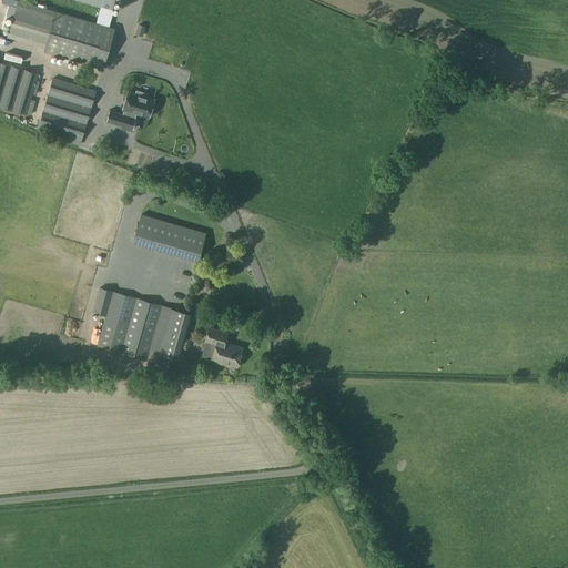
[(7,33),(44,46),(43,50),(102,68),(114,29),(56,11),(54,14),(17,3),(7,33)]
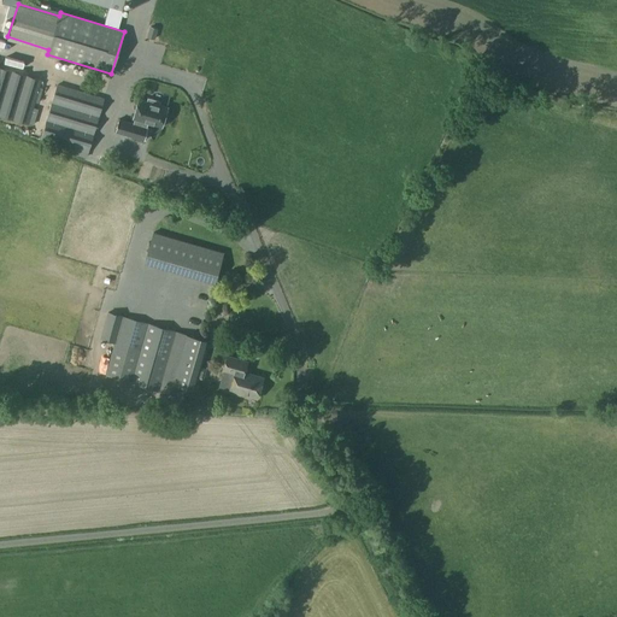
[(153,39),(157,28),(150,27),(150,25),(146,36),(147,37),(153,39)]
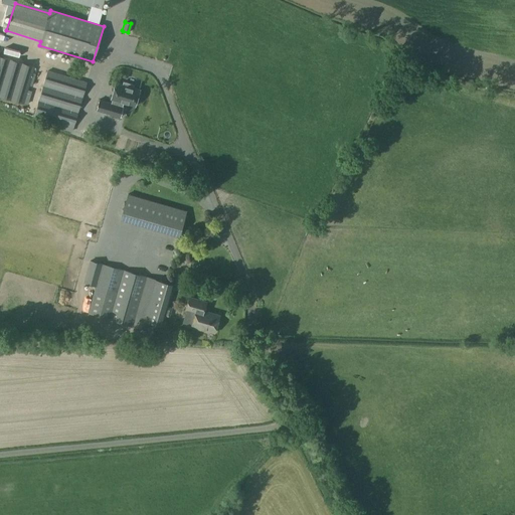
[(116,40),(119,28),(113,27),(110,39),(116,40)]
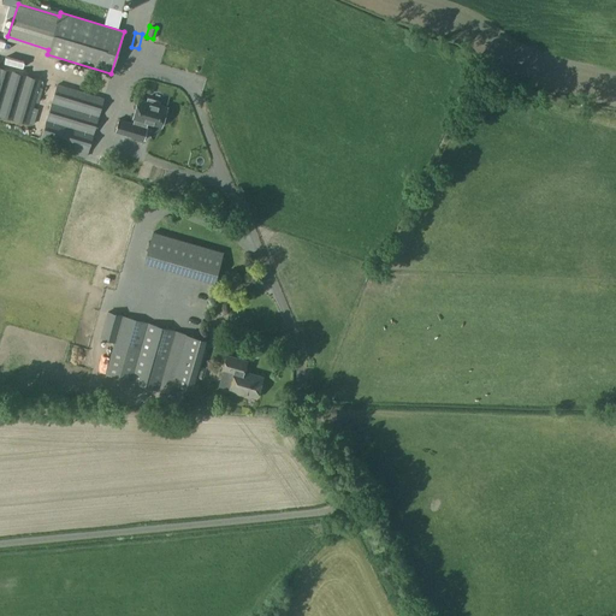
[(41,80),(0,66),(0,114),(29,124),(29,123),(34,124),(39,108),(34,106),(41,80)]
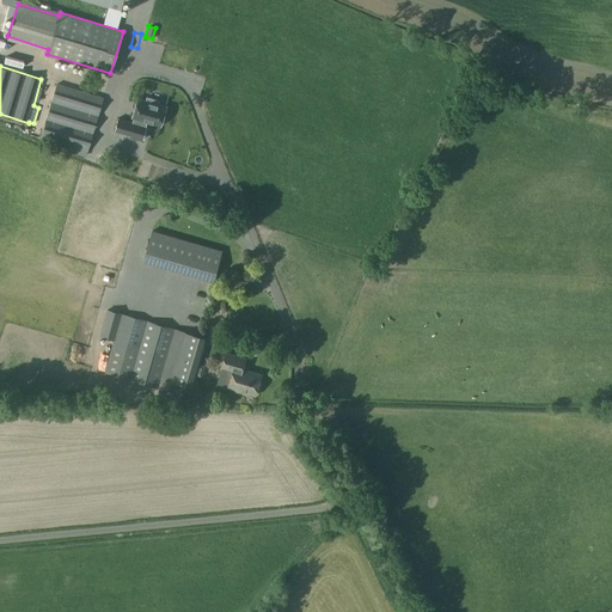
[(103,98),(56,83),(40,136),(67,145),(66,151),(86,157),(103,98)]
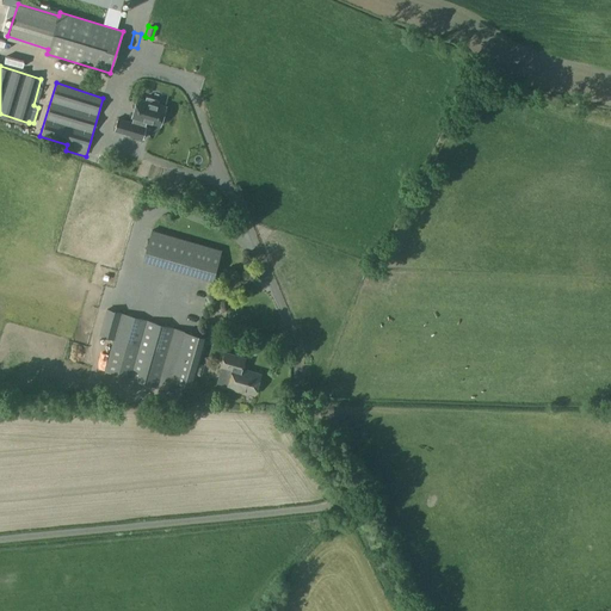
[(147,122),(161,125),(166,106),(159,104),(159,100),(147,97),(146,100),(137,97),(131,117),(134,117),(133,122),(118,118),(113,130),(142,139),(147,127),(146,125),(147,122)]
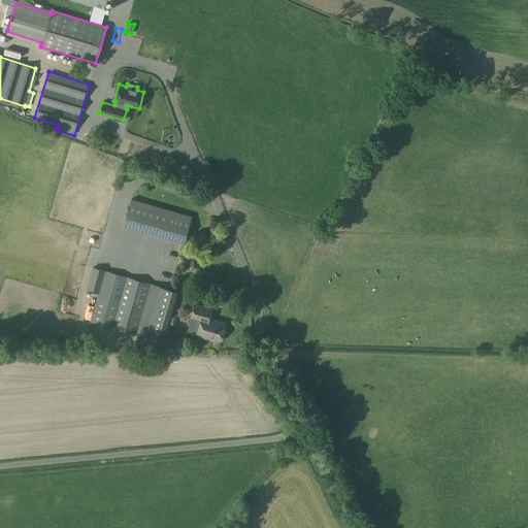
[(191,216),(130,198),(123,225),(184,242),(191,216)]
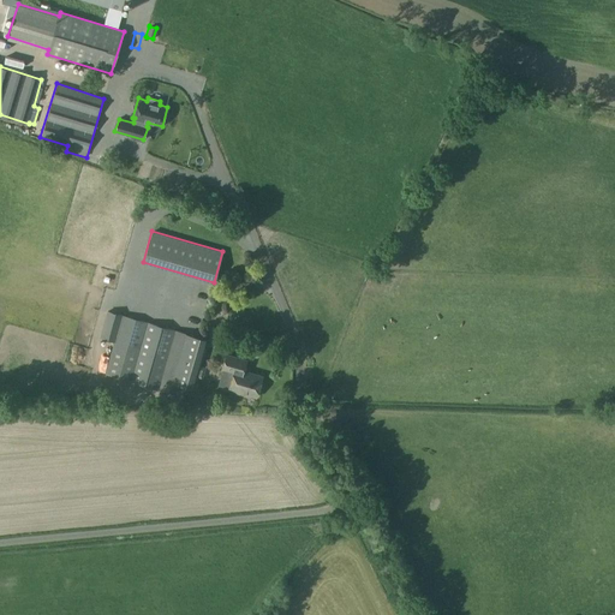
[(203,299),(208,282),(172,273),(167,290),(173,291),(171,302),(181,305),(180,310),(198,316),(202,305),(197,304),(192,303),(195,297),(203,299)]
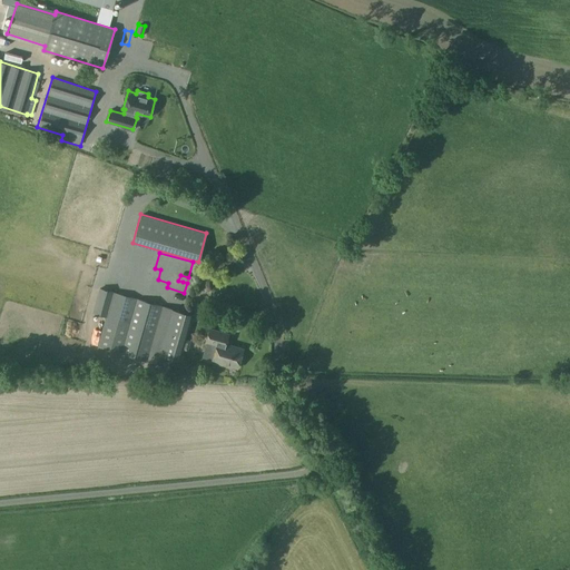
[(94,268),(96,264),(87,257),(84,263),(94,268)]
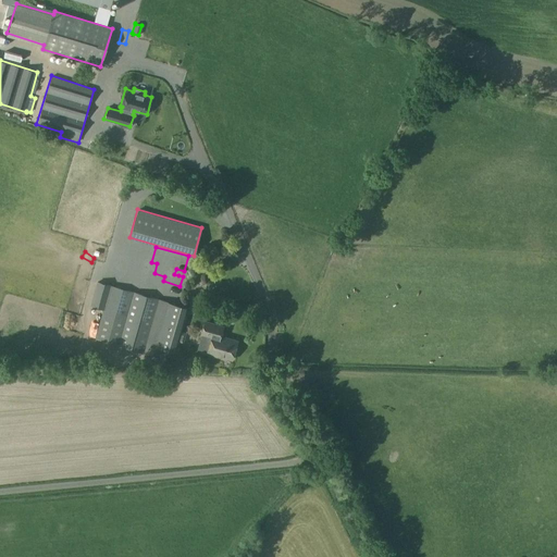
[(97,281),(90,307),(100,309),(98,317),(101,318),(95,338),(143,353),(159,298),(97,281)]
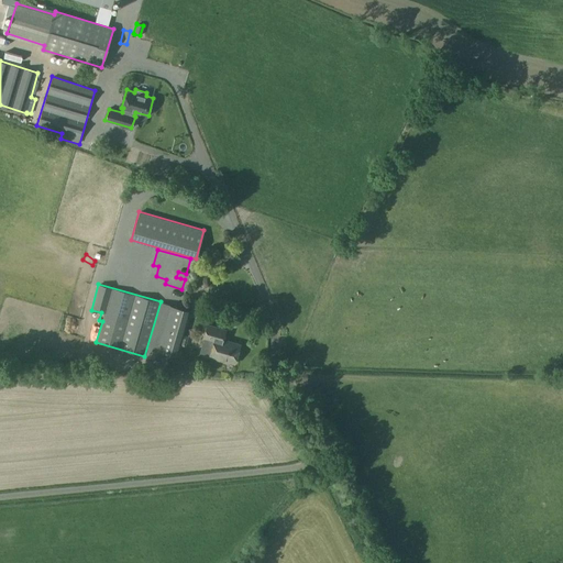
[(147,357),(162,362),(164,352),(177,355),(189,310),(169,305),(167,312),(161,310),(147,357)]
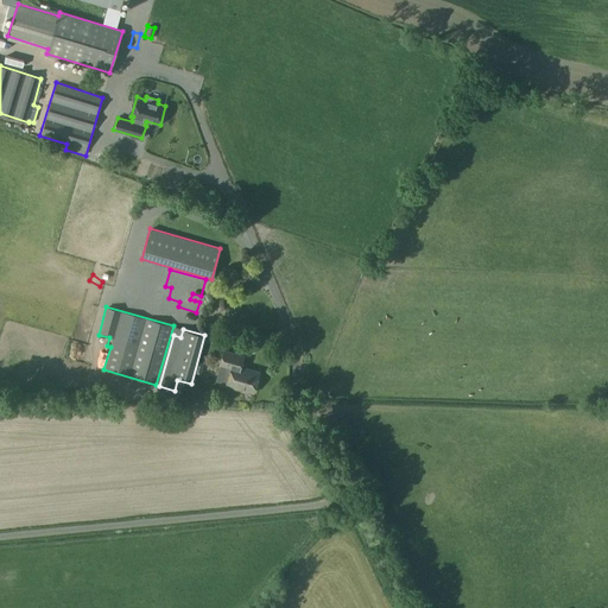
[(230,369),(226,385),(232,386),(232,387),(245,391),(245,390),(253,392),(259,372),(241,367),(244,355),(222,349),(219,366),(230,369)]
